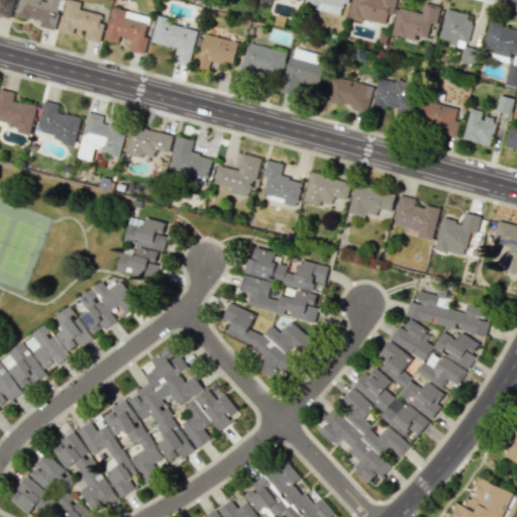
[(14,0),(0,0),(0,16),(11,18),(14,0)]
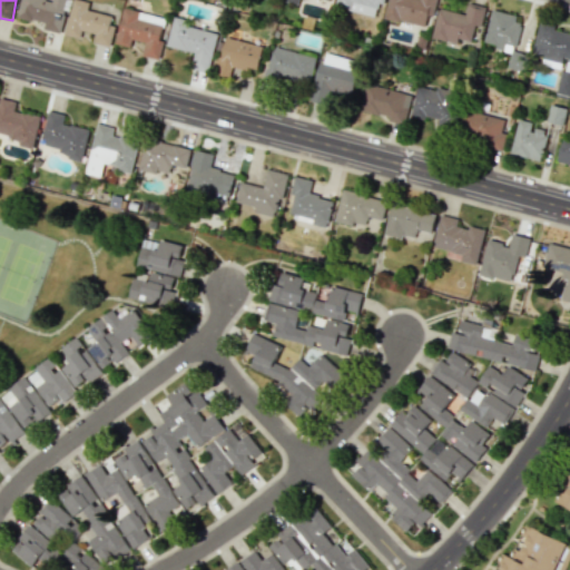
[(109,47),(115,26),(110,25),(112,16),(87,10),(88,2),(78,0),(71,0),(65,35),(80,38),(82,31),(94,33),(92,42),(109,47)]
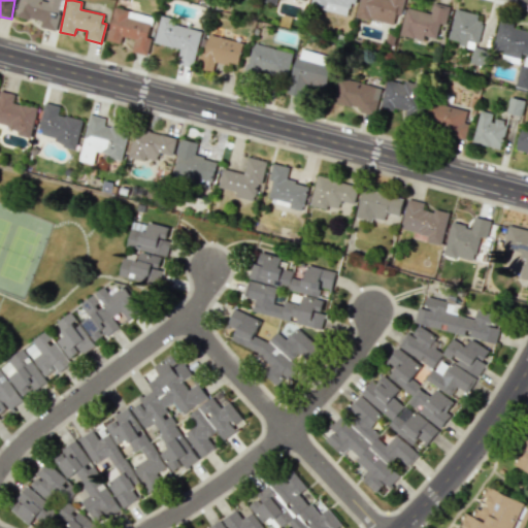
[(354,0),(310,0),(309,6),(350,17),(354,0)]
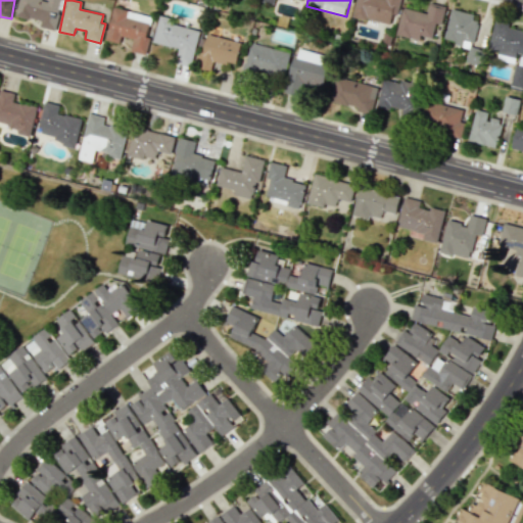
[(355,0),(352,16),(389,25),(392,14),(397,15),(400,0),(355,0)]
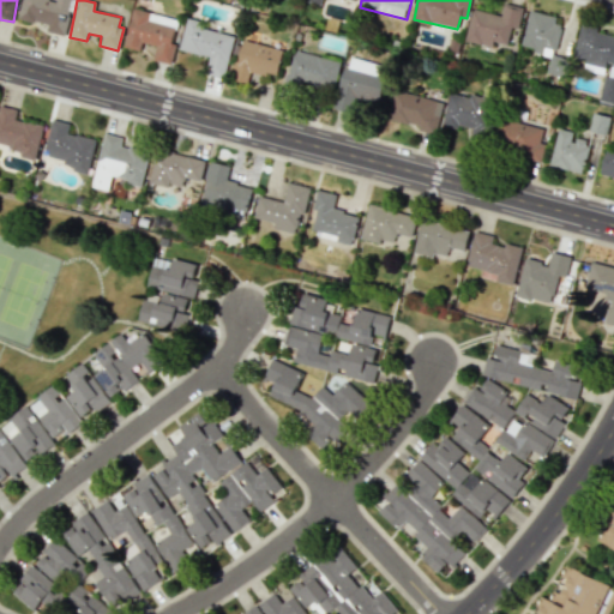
[(465,41),(492,47),(493,42),(512,46),(522,7),(504,4),(501,16),(473,8),(465,41)]
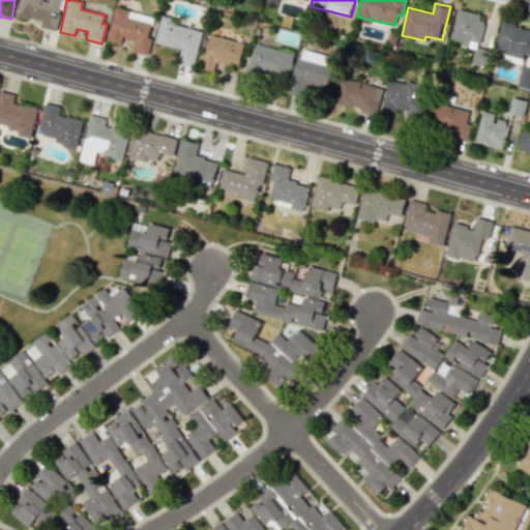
[(121,43),(122,37),(135,39),(133,52),(146,55),(154,17),(114,8),(108,40),(121,43)]
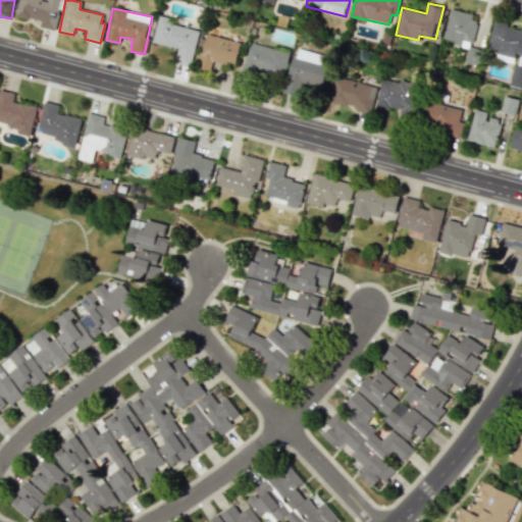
[(450,10),(442,40),(470,47),(478,17),(450,10)]
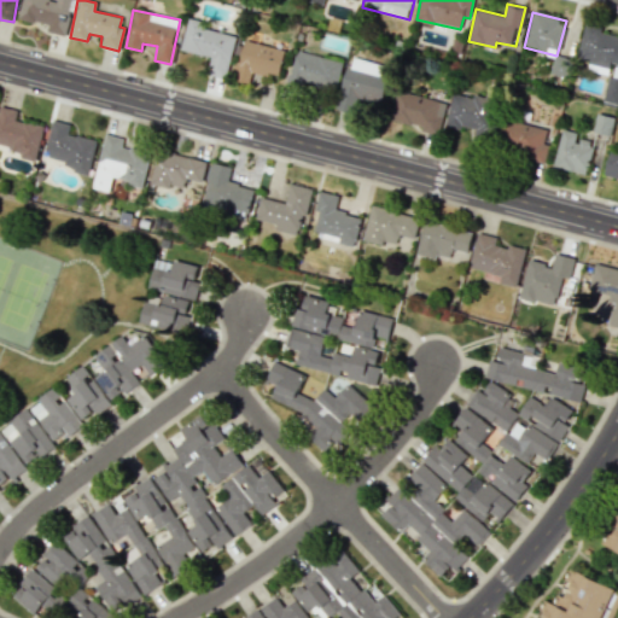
[(180,50),(210,57),(208,70),(227,74),(237,34),(187,23),(180,50)]
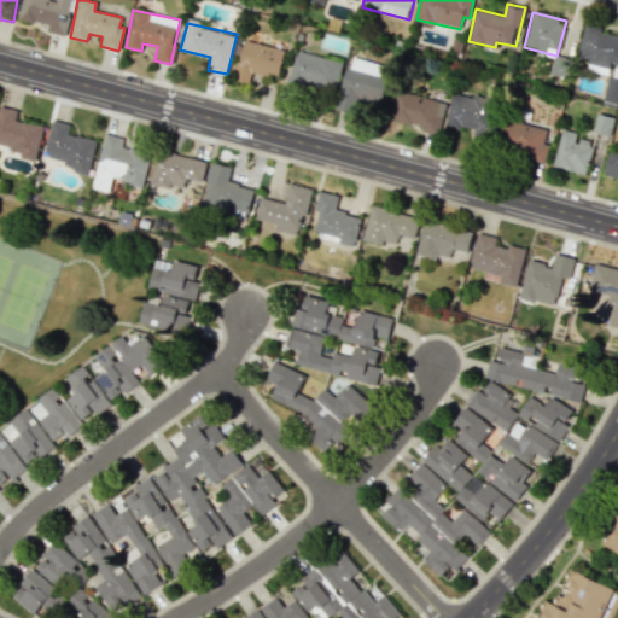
[(617,64),(617,36),(600,33),(601,28),(584,24),(577,59),(588,62),(587,70),(607,74),(610,63),(617,64)]
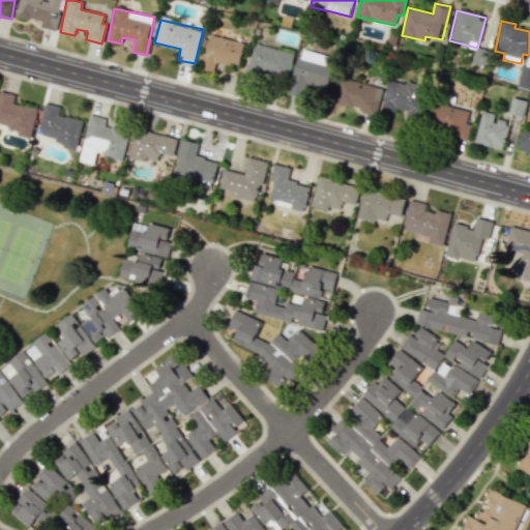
[(244,42),(208,34),(200,68),(213,71),(216,61),(239,66),(244,42)]
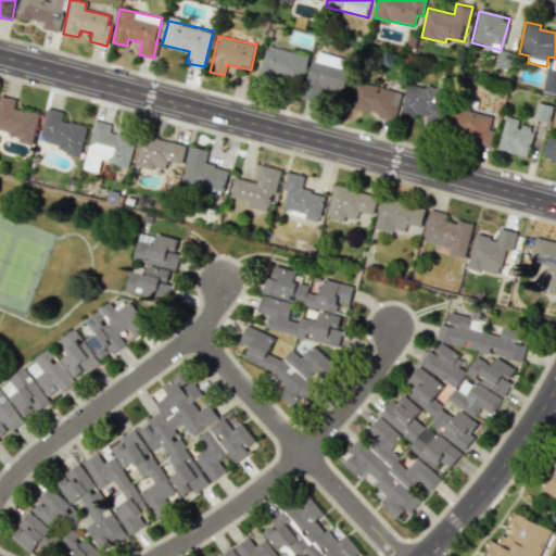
[(258,75),(300,85),(307,55),(265,45),(258,75)]
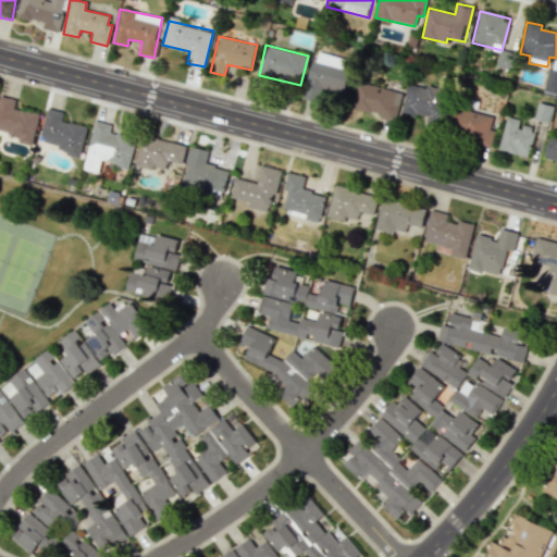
[(351,60),(316,51),(307,85),(344,94),(351,60)]
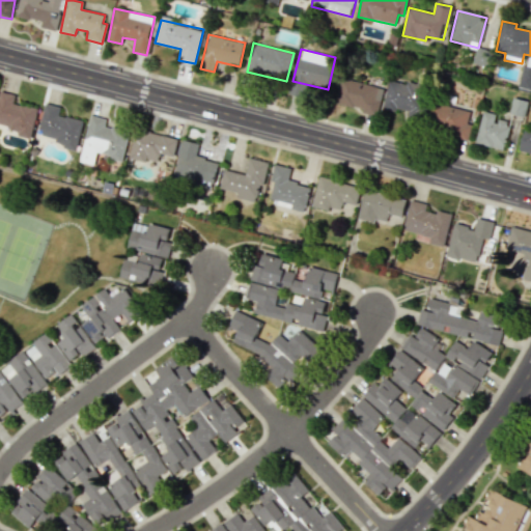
[(530,89),(530,67),(522,66),(518,88),(530,89)]
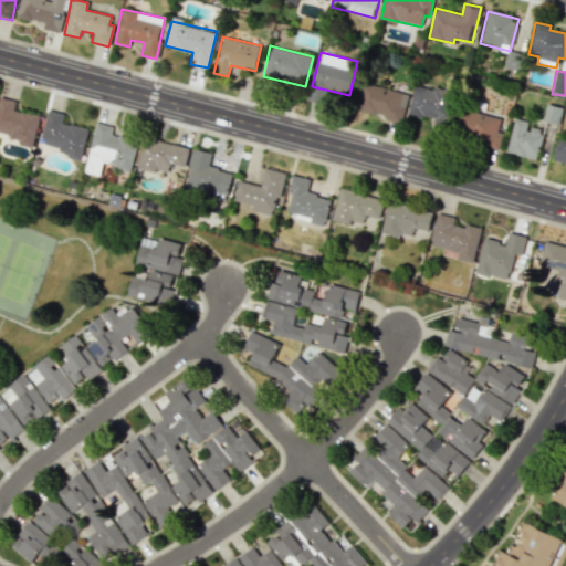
[(409,95),(364,82),(356,109),(401,122),(409,95)]
